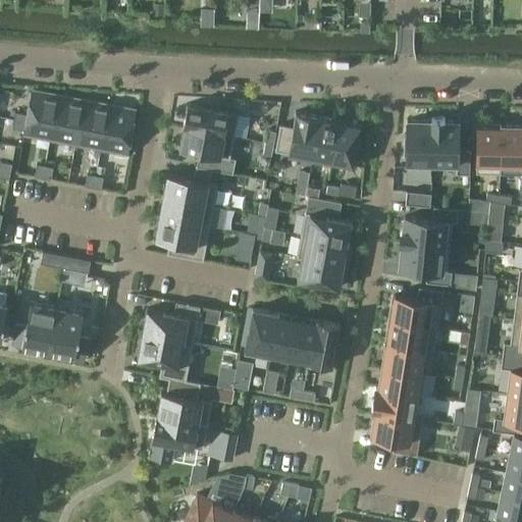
[(163,3),(153,3),(153,14),(163,14),(163,3)]
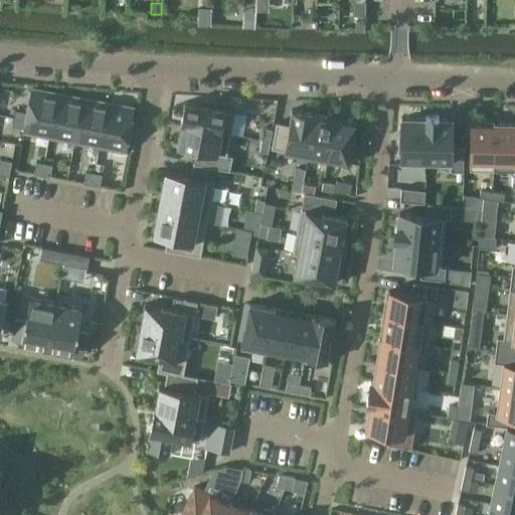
[(355,21),(355,30),(363,30),(363,21),(355,21)]
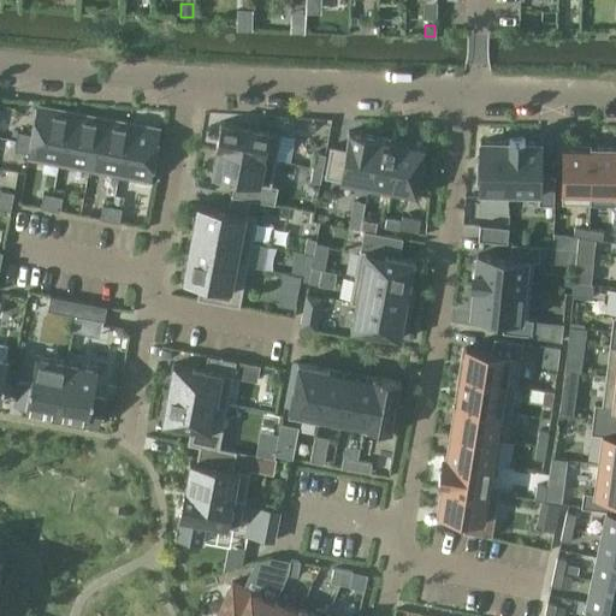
[(29,152),(28,159),(58,165),(69,113),(37,107),(31,135),(30,143),(29,150),(29,152)]
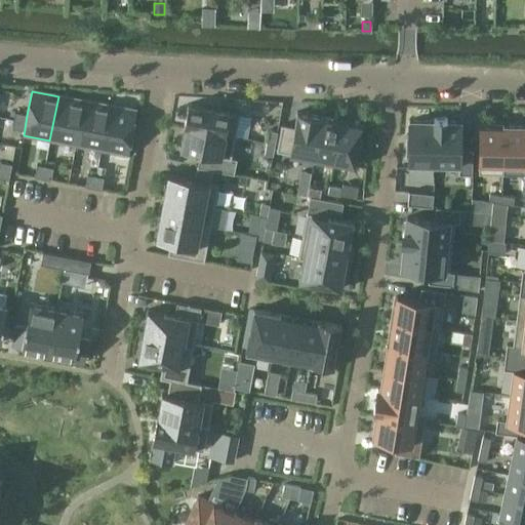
[(58,96),(49,140),(75,146),(83,101),(58,96)]
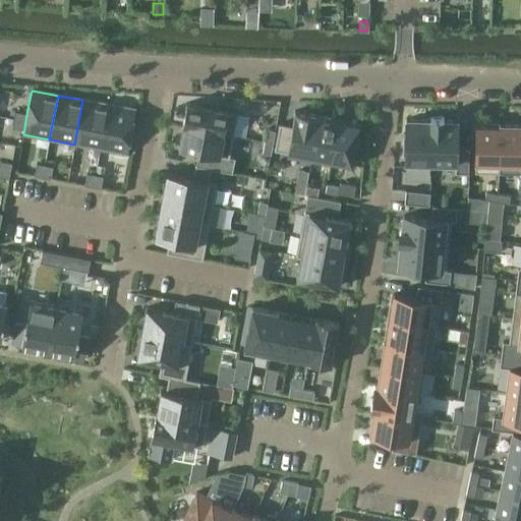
[(82,100),(74,145),(100,149),(108,105),(82,100)]
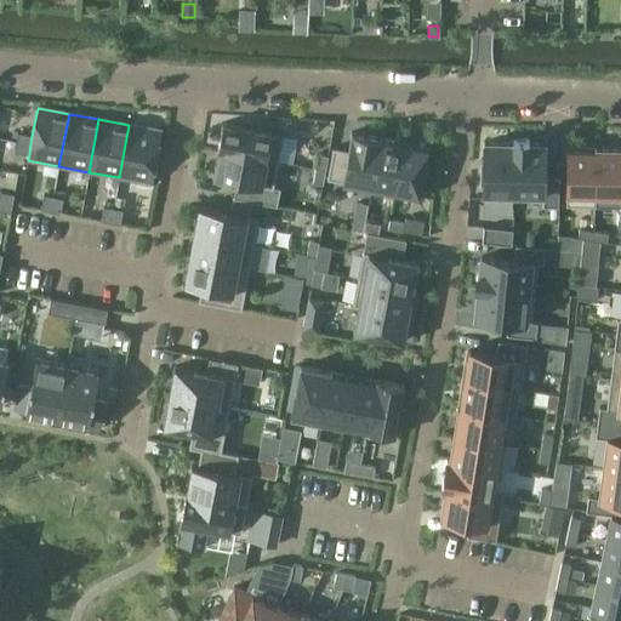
[(222,124),(217,151),(278,161),(283,137),(271,135),(272,134),(222,124)]
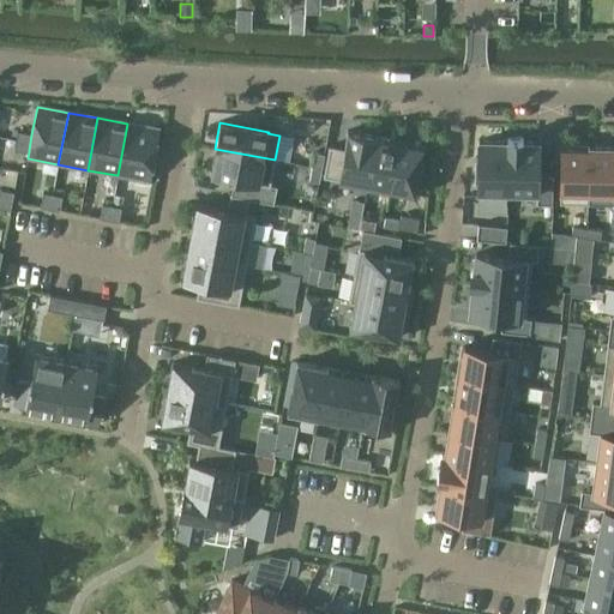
[(127,124),(118,175),(151,182),(161,130),(127,124)]
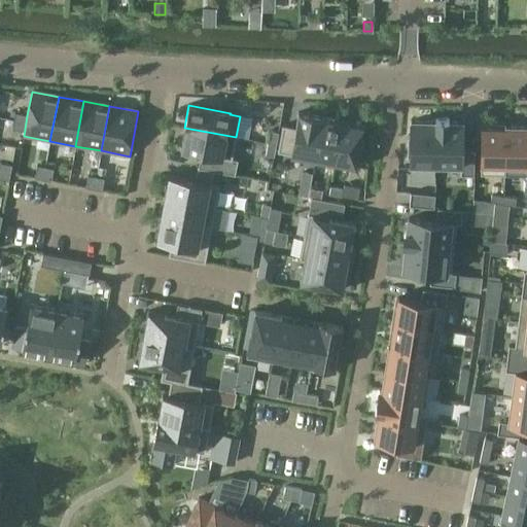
[(15,112),(14,120),(26,123),(27,115),(15,112)]
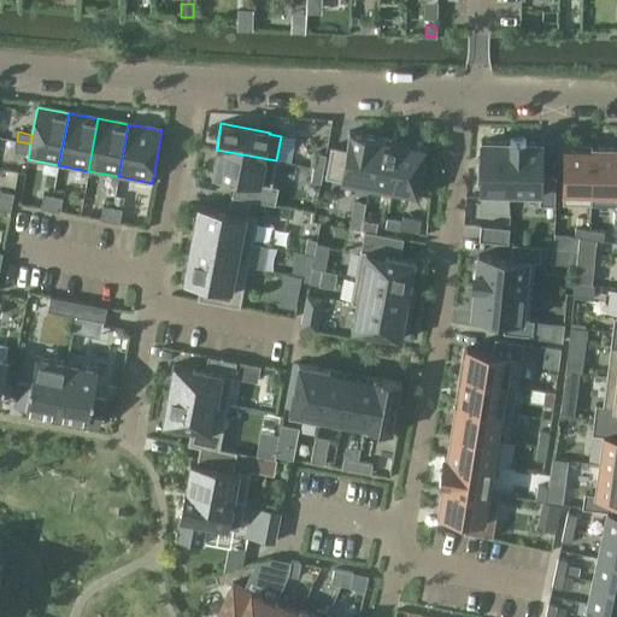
[(330,147),(324,178),(366,186),(376,137),(348,133),(345,151),(330,147)]
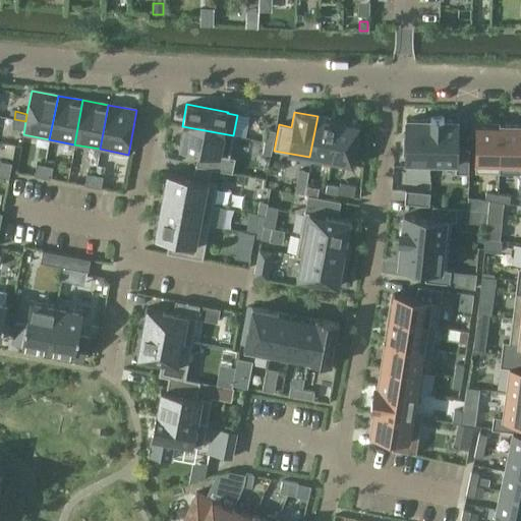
[(317,116),(309,157),(331,161),(339,120),(317,116)]
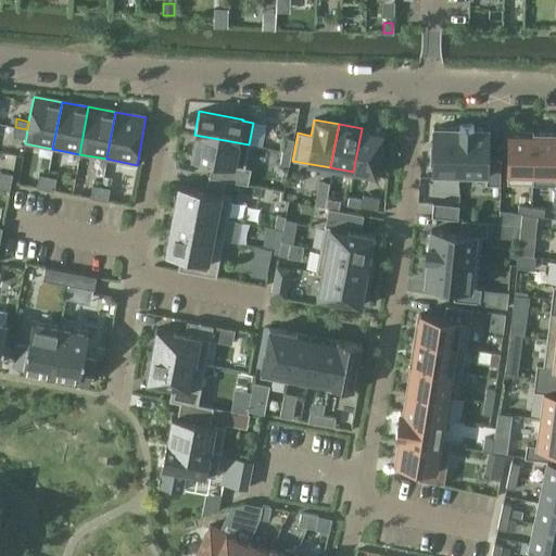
[(15,127),(13,135),(26,137),(26,136),(27,129),(15,127)]
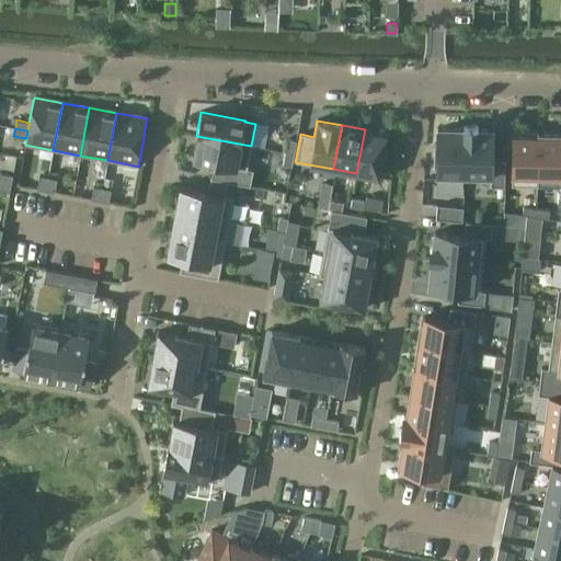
[(437,128),(436,175),(438,175),(438,180),(464,180),(465,129),(437,128)]
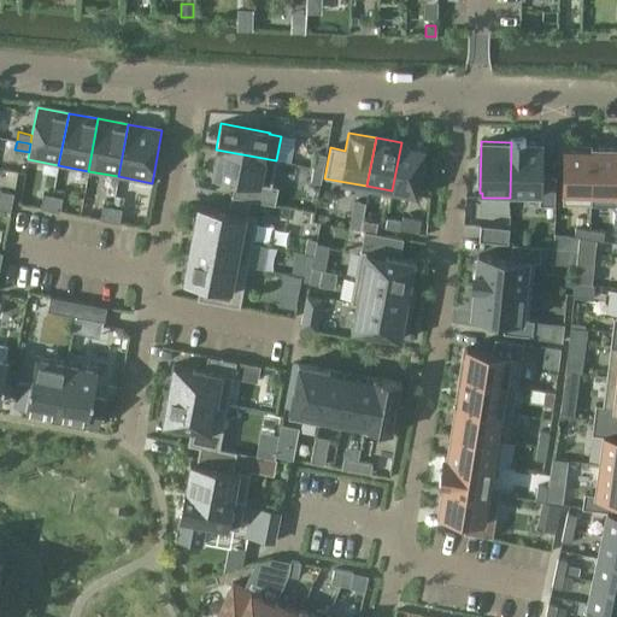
[(401,142),(392,191),(416,195),(425,147),(401,142)]
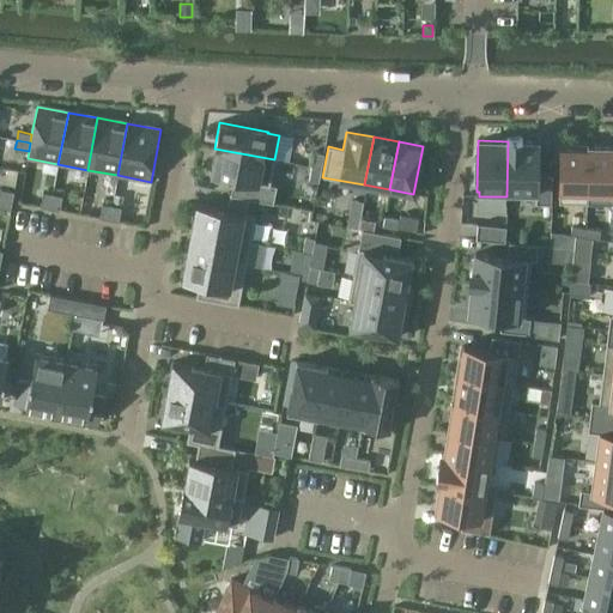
[(508,141),(507,196),(535,198),(535,202),(551,202),(551,176),(538,176),(538,141),(508,141)]
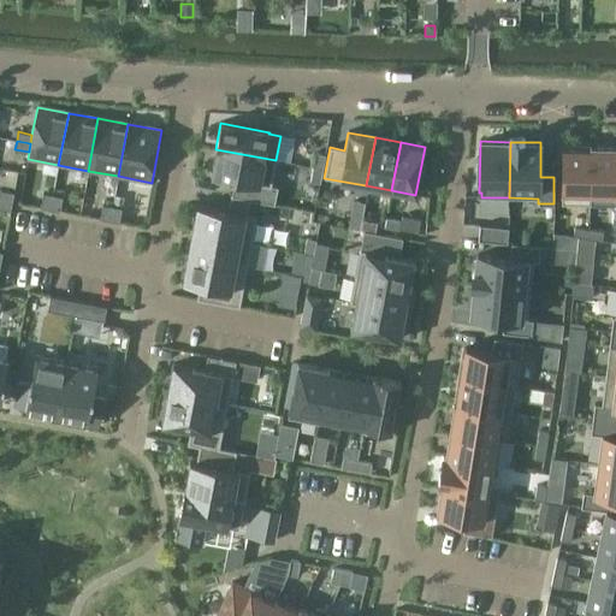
[(563,146),(562,190),(563,190),(563,203),(590,205),(590,191),(591,146),(563,146)]
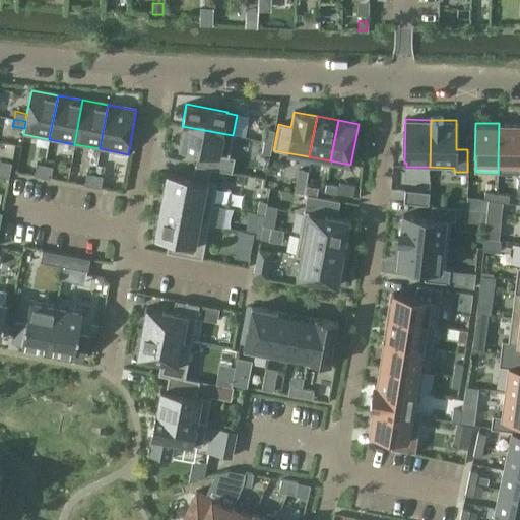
[(498,161),(498,173),(519,173),(519,161),(519,138),(519,123),(499,123),(498,161)]
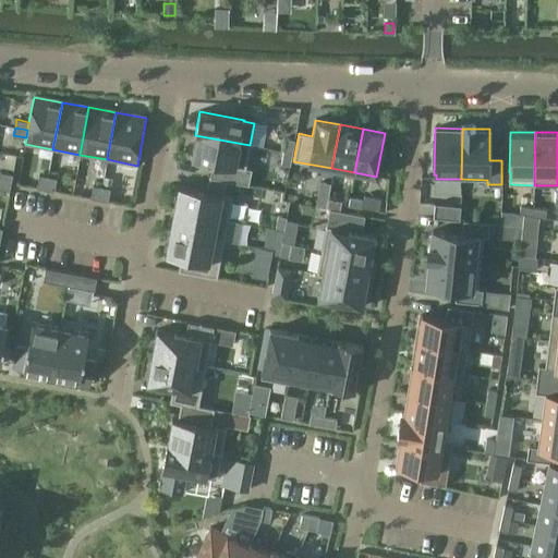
[(195,135),(191,158),(214,162),(210,178),(227,181),(249,185),(252,169),(245,168),(250,145),(195,135)]
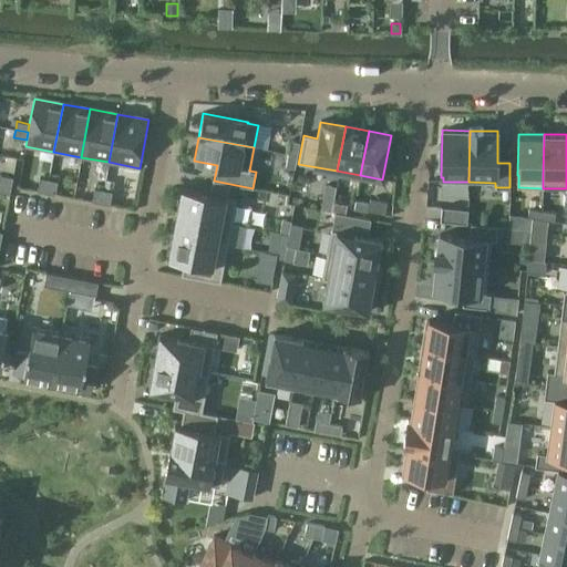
[(290,142),(288,154),(297,156),(299,143),(290,142)]
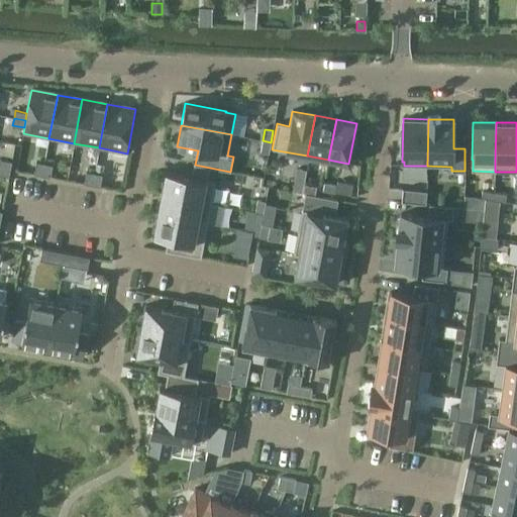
[(263,140),(261,152),(268,154),(269,154),(271,142),(263,140)]
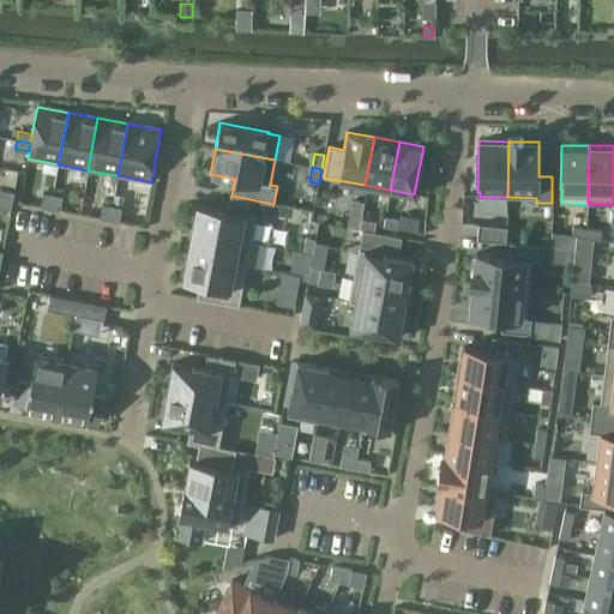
[(0,190),(0,198),(12,202),(13,192),(0,190)]
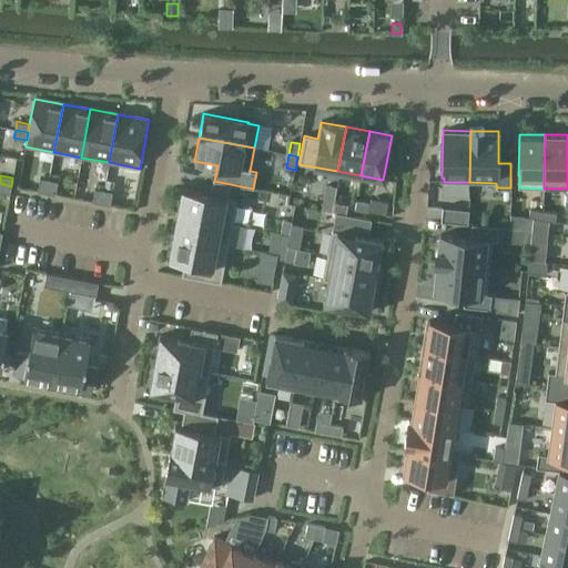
[(39,178),(37,191),(46,193),(49,180),(39,178)]
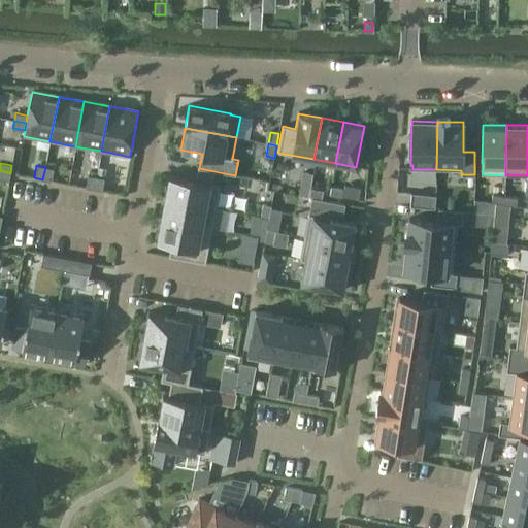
[(45,167),(42,179),(47,180),(52,180),(54,169),(45,167)]
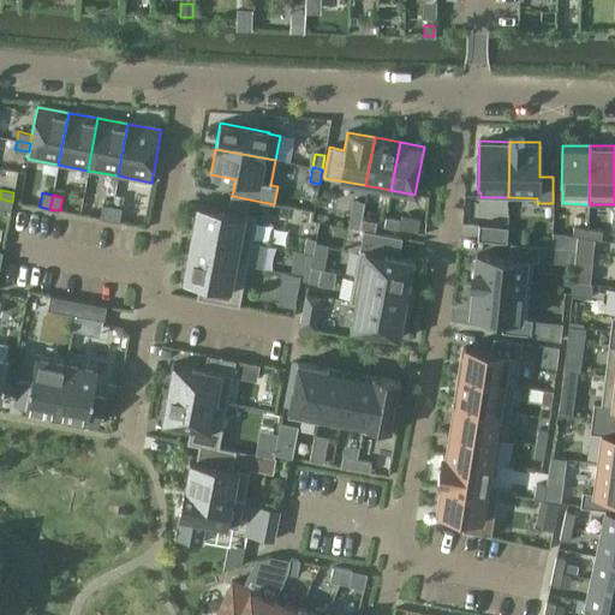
[(196,206),(191,232),(251,243),(256,219),(246,216),(250,199),(232,196),(228,213),(196,206)]
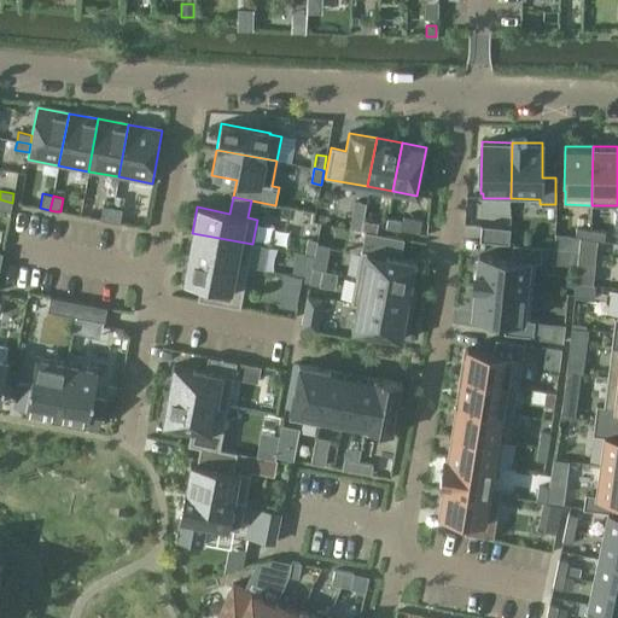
[(0,199),(0,209),(10,211),(12,203),(0,199)]
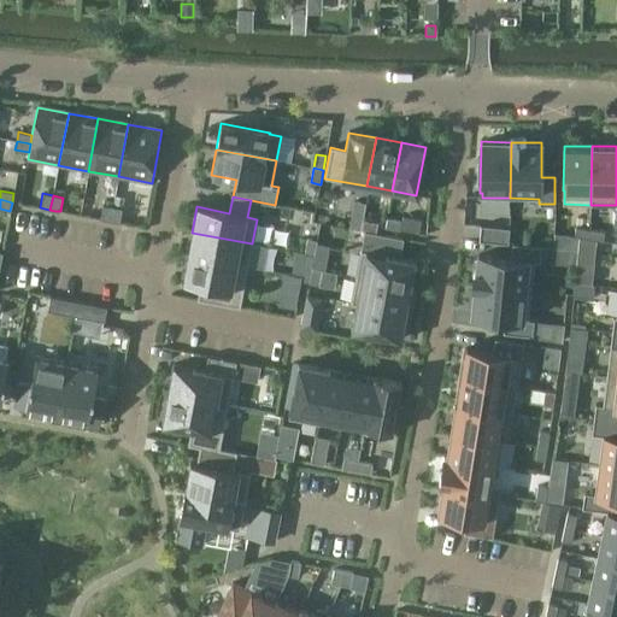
[(103,205),(100,218),(110,221),(112,206),(103,205)]
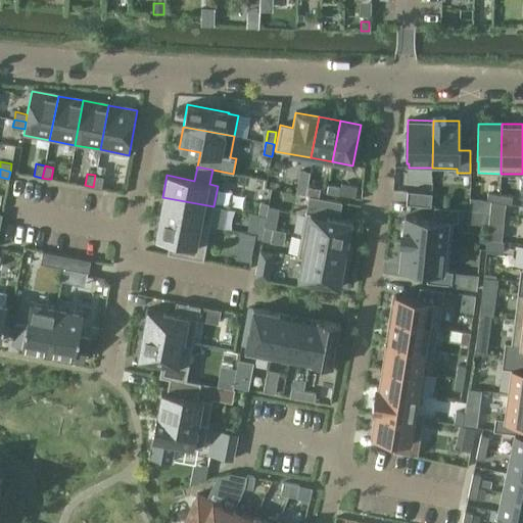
[(95,175),(93,187),(101,189),(103,177),(95,175)]
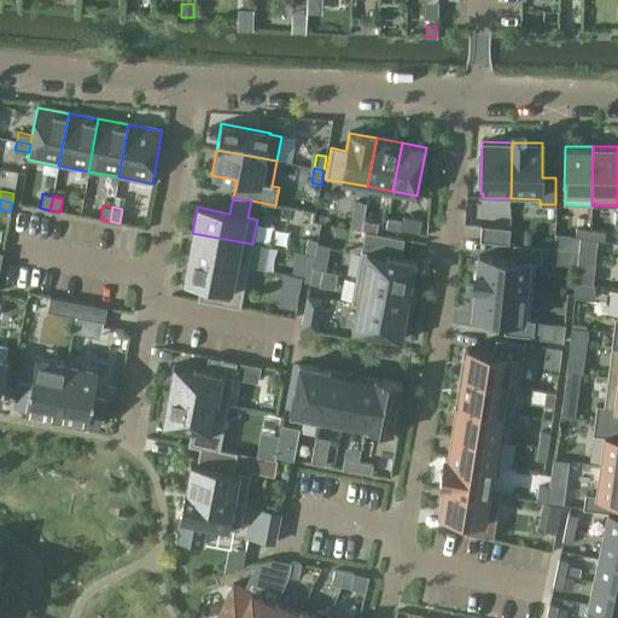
[(351,220),(349,228),(361,231),(363,221),(351,220)]
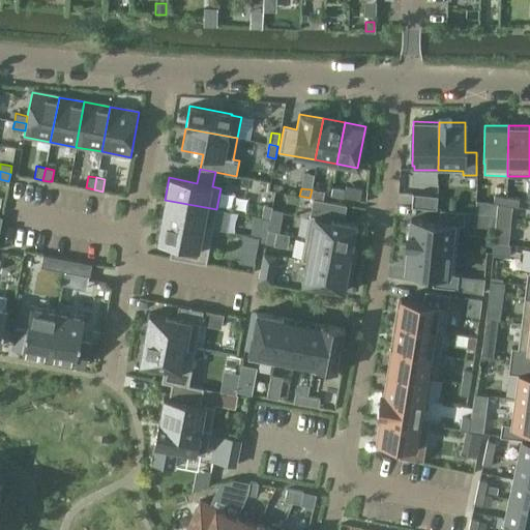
[(332,188),(330,196),(344,198),(345,190),(332,188)]
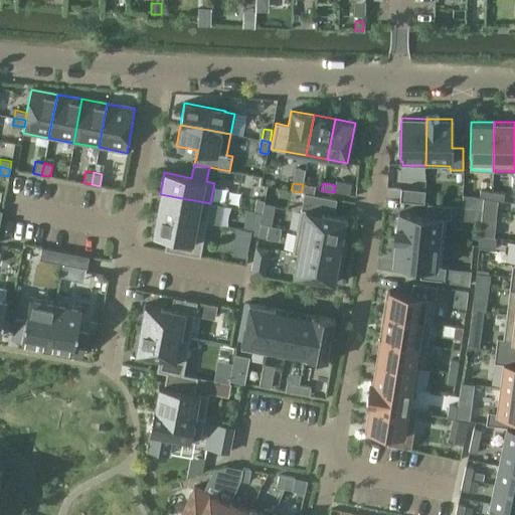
[(303,184),(301,192),(307,193),(312,194),(313,195),(314,186),(303,184)]
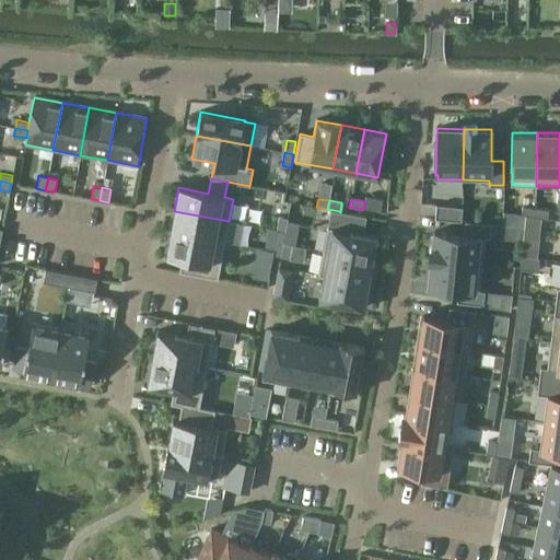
[(435,205),(434,218),(461,221),(462,207),(435,205)]
